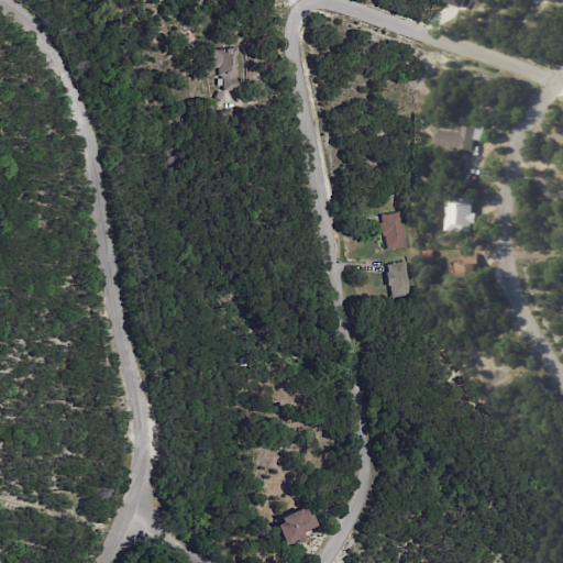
[(238,90),(225,91),(224,86),(219,86),(219,84),(218,84),(218,80),(219,80),(219,79),(223,78),(223,76),(220,76),(220,68),(213,68),(212,50),(227,48),(239,47),(239,56),(238,56),(239,66),(235,66),(236,74),(231,74),(231,77),(239,77),(239,90),(238,90)]
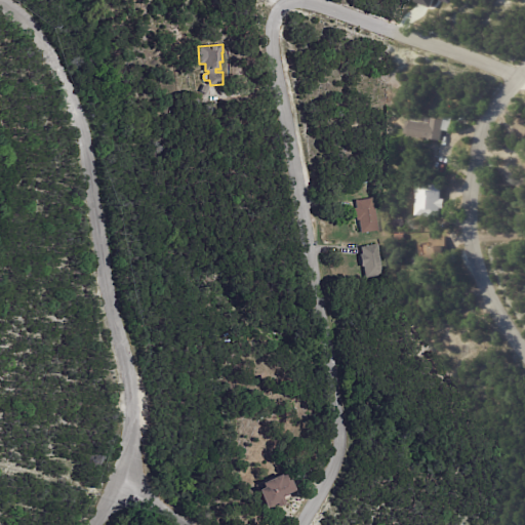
[(210,87),(211,87),(208,94),(202,92),(205,85),(210,87)]
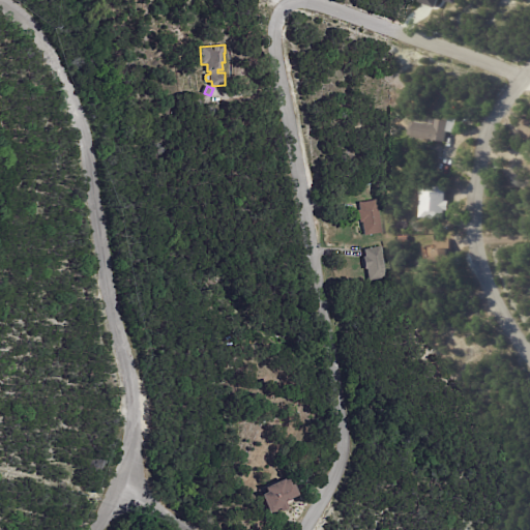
[(453,121),(449,142),(438,140),(438,138),(419,135),(422,121),(436,124),(437,118),(453,121)]
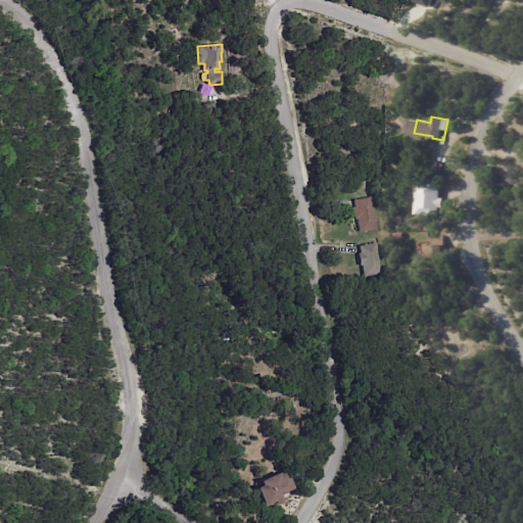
[(431,183),(444,184),(443,198),(453,199),(453,210),(442,209),(442,215),(422,214),(423,201),(421,201),(422,193),(421,193),(422,183),(431,183)]
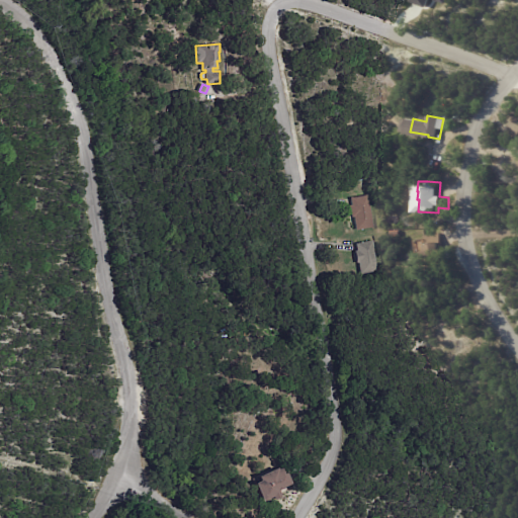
[(349,207),(349,206),(352,205),(351,198),(368,195),(373,228),(357,231),(355,216),(351,217),(349,207)]
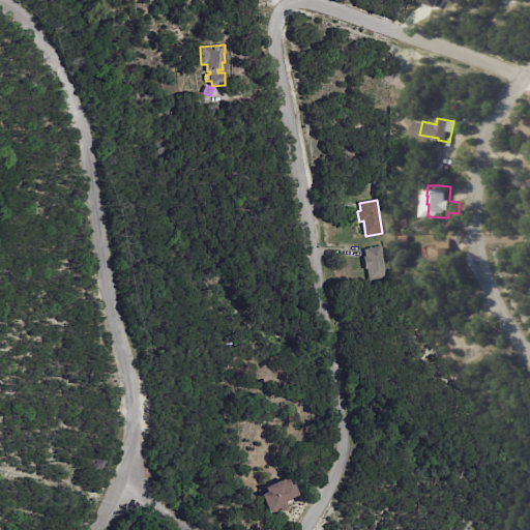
[(450,241),(453,264),(438,266),(437,258),(433,258),(432,246),(439,245),(439,240),(450,239),(450,241)]
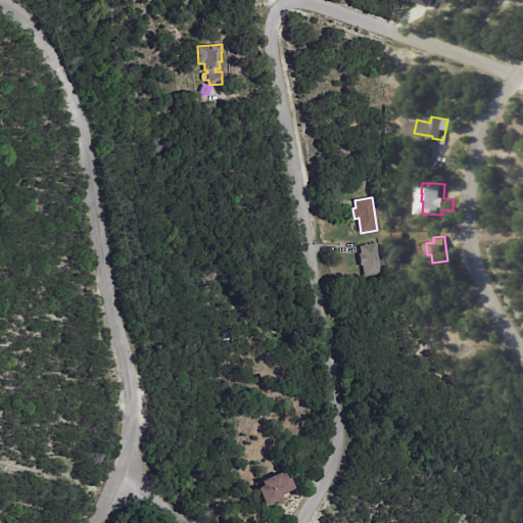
[(361,254),(363,253),(362,246),(378,243),(384,273),(367,276),(365,266),(363,266),(361,254)]
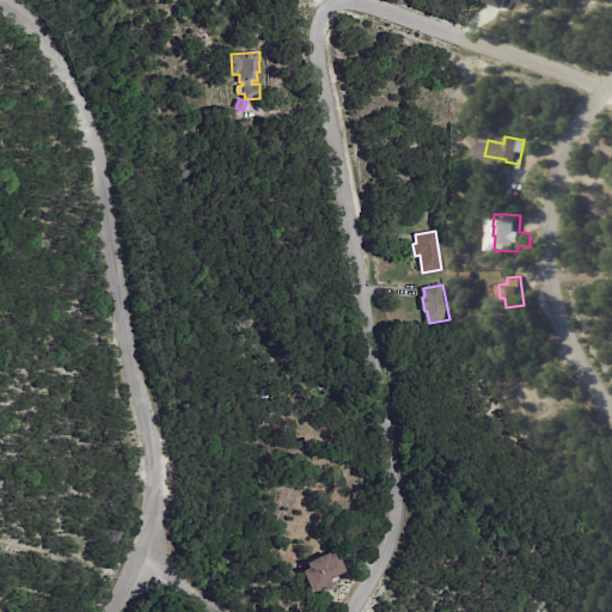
[(337,556),(346,573),(329,580),(332,588),(325,592),(324,588),(312,593),(303,573),(308,570),(305,564),(328,555),(329,557),(336,554),(337,556)]
